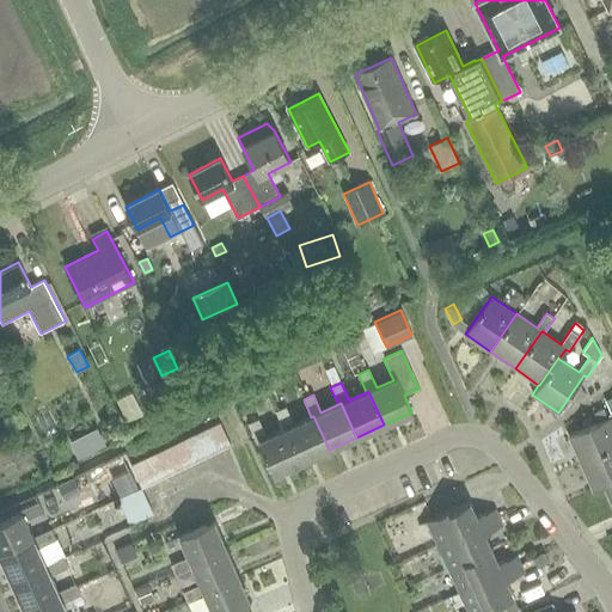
[(286,408),(275,412),(283,429),(286,428),(301,463),(329,450),(313,416),(311,417),(293,424),(286,408)]
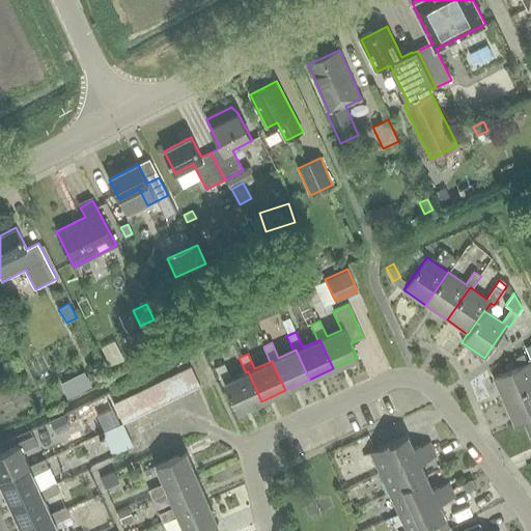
[(528,362),(493,378),(504,402),(530,389),(530,358),(528,360),(528,362)]
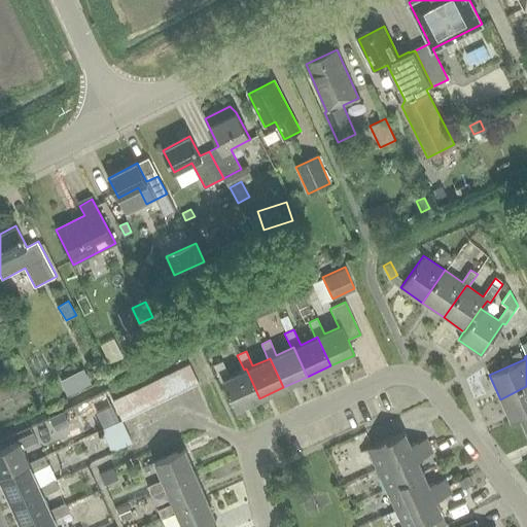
[(222,361),(214,365),(221,381),(222,381),(236,409),(259,398),(246,369),(244,370),(230,376),(222,361)]
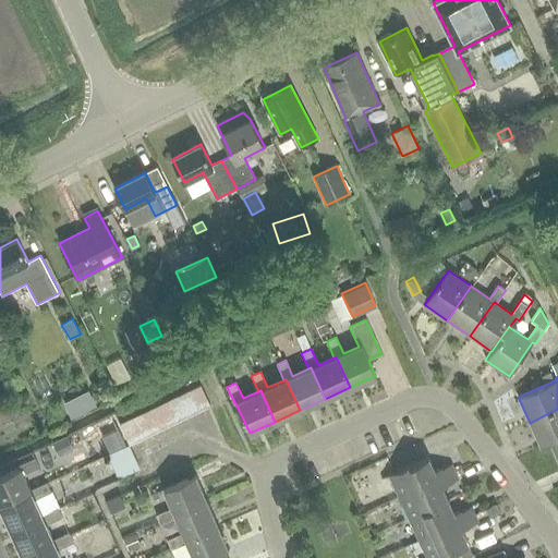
[(189,391),(198,411),(210,405),(201,386),(189,391)]
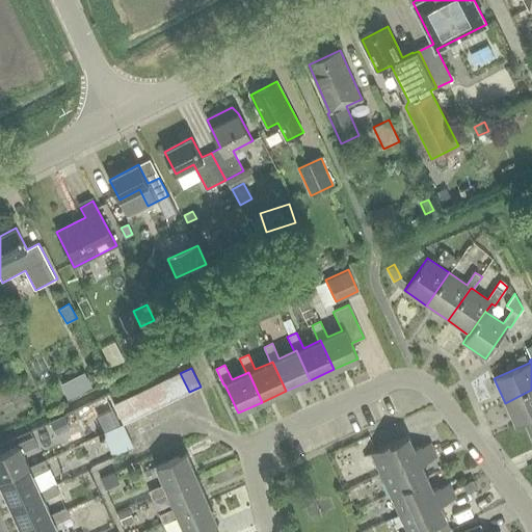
[(84,372),(76,377),(79,383),(83,391),(91,387),(87,378),(84,372)]
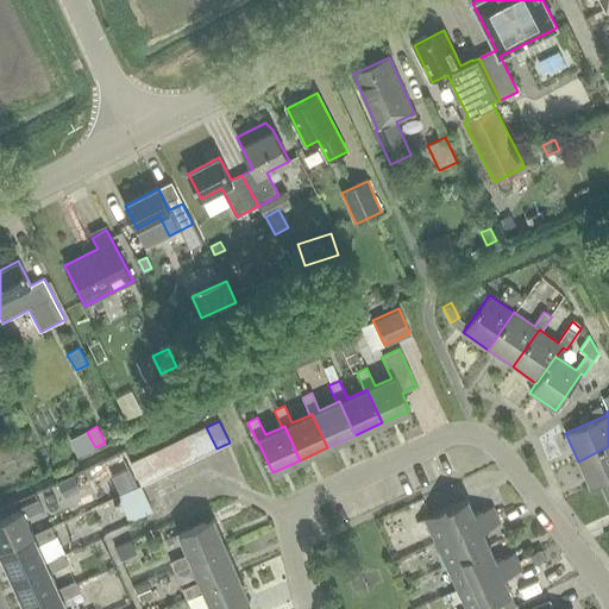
[(203,454),(217,449),(206,427),(194,433),(203,454)]
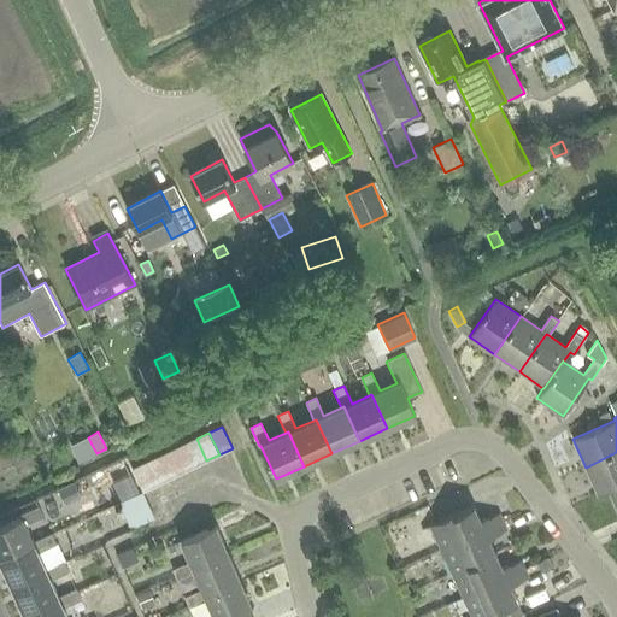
[(194,466),(206,460),(197,439),(183,445),(194,466)]
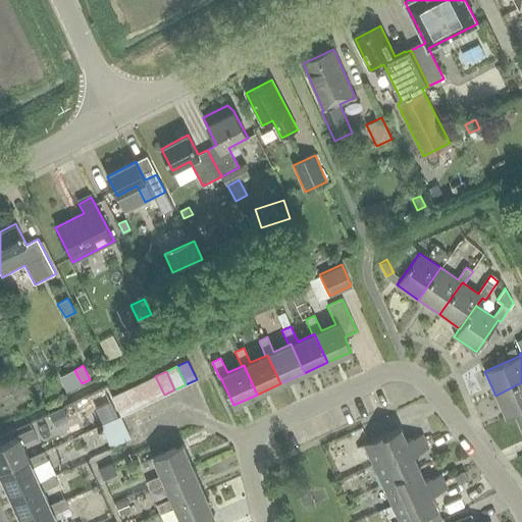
[(153,401),(164,395),(155,376),(144,382),(153,401)]
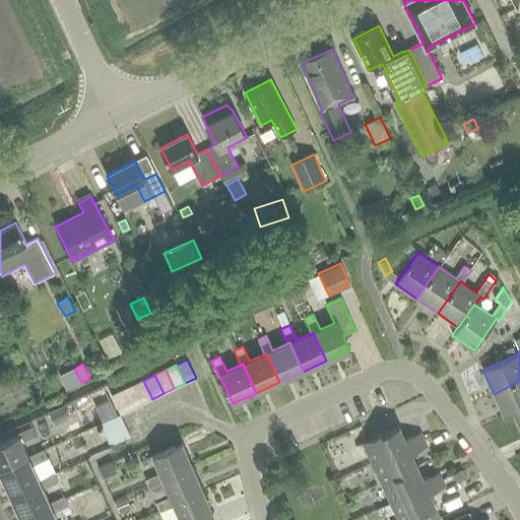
[(141,404),(152,399),(143,381),(133,386),(141,404)]
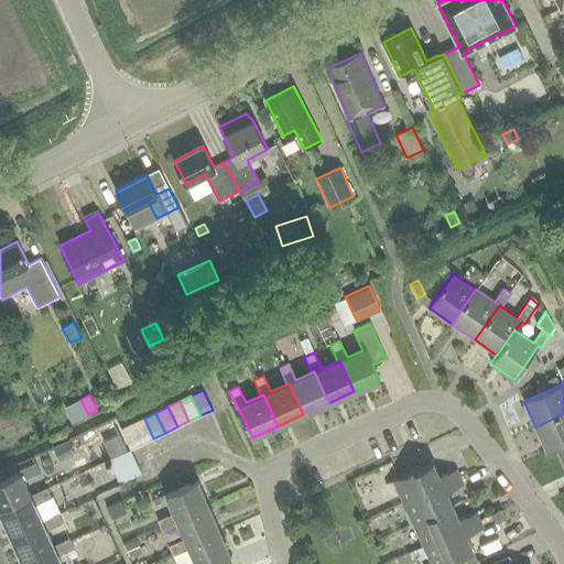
[(563,413),(535,427),(548,453),(557,448),(563,445),(563,413)]
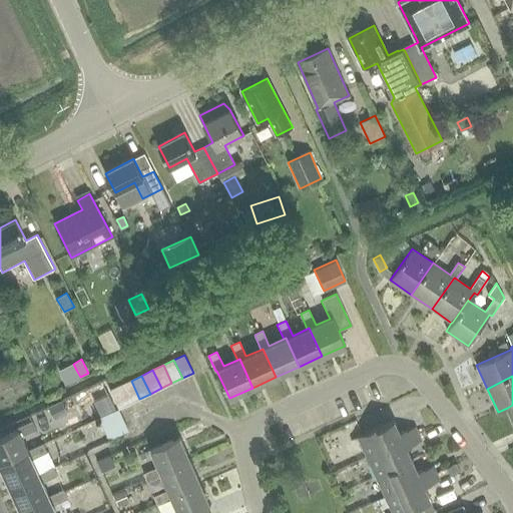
[(129,404),(139,399),(131,381),(120,386),(129,404)]
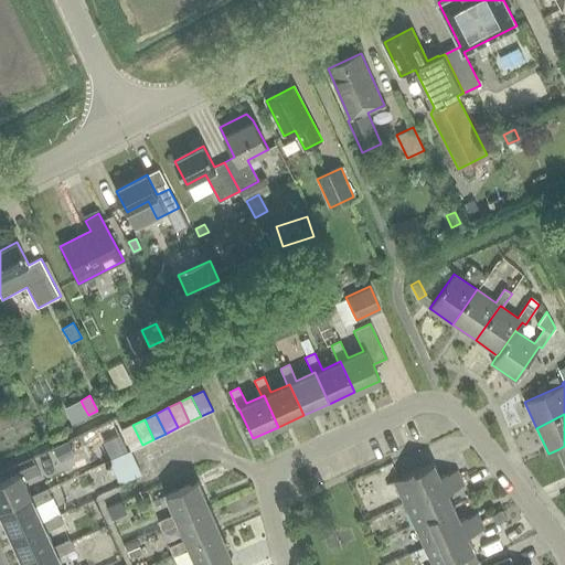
[(130,450),(142,445),(132,425),(120,430),(130,450)]
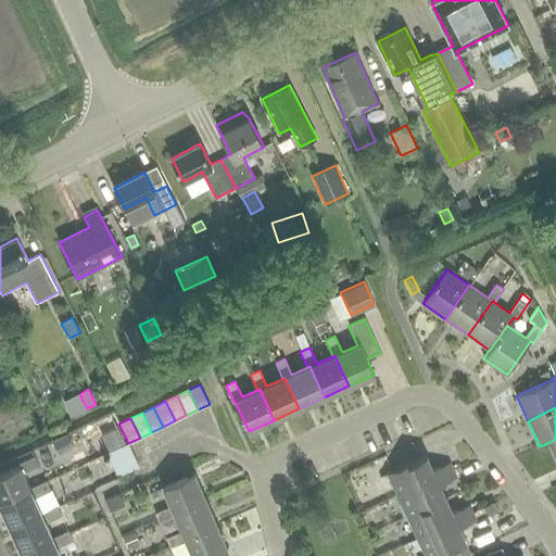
[(77,468),(101,459),(91,434),(67,443),(77,468)]
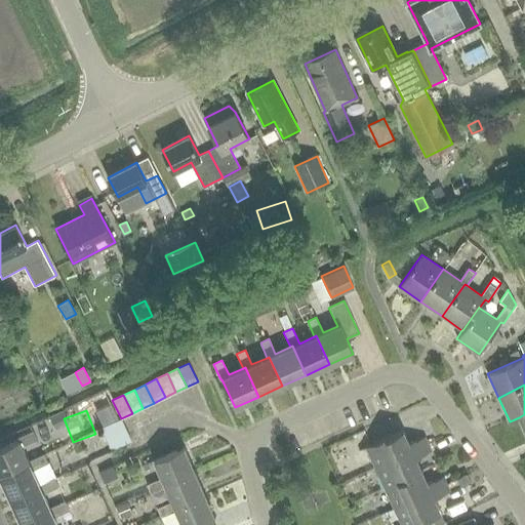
[(106,439),(125,430),(120,418),(101,428),(106,439)]
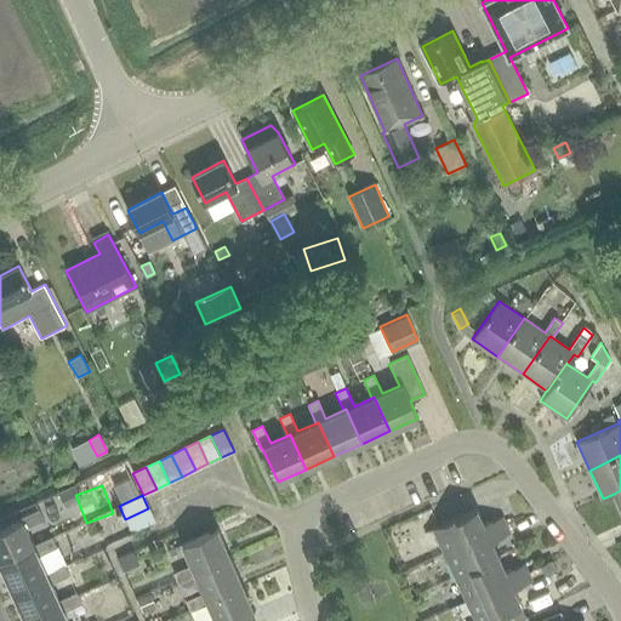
[(21,519),(0,528),(0,563),(0,565),(35,550),(34,547),(26,529),(44,522),(39,508),(20,518),(21,519)]
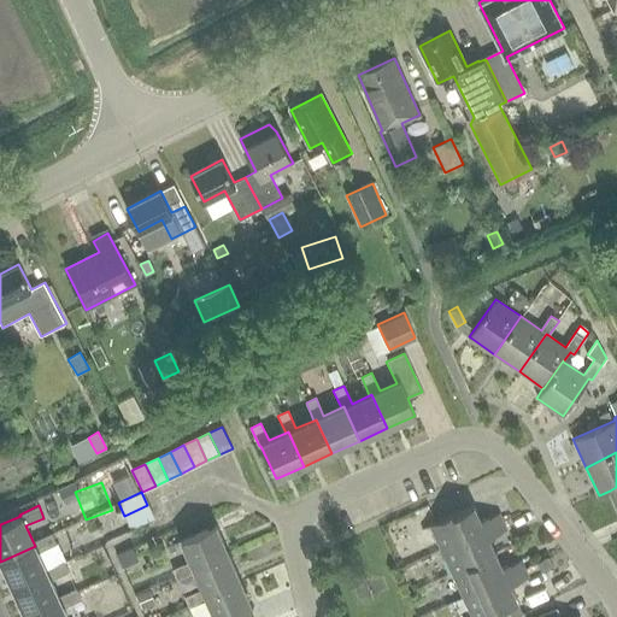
[(147,505),(124,516),(130,530),(153,519),(147,505)]
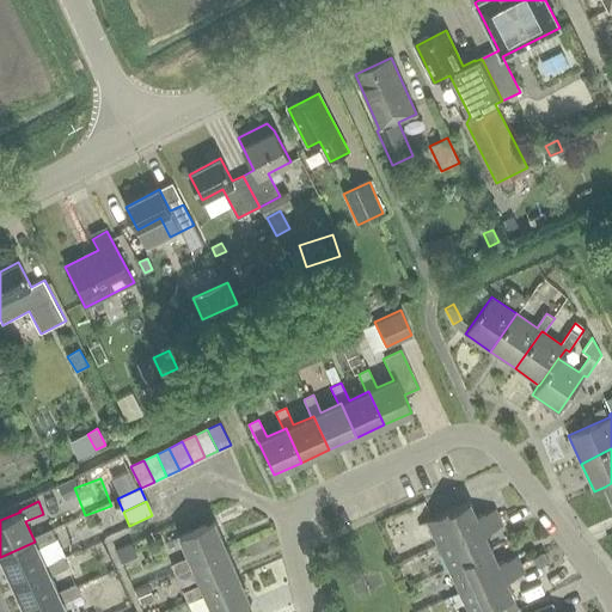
[(470,502),(428,521),(439,545),(499,518),(495,509),(477,518),(470,502)]
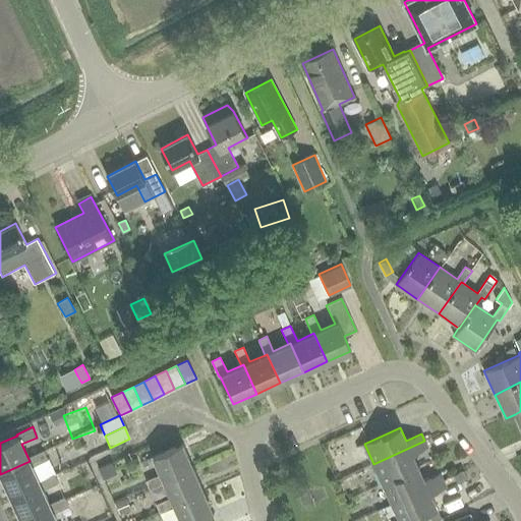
[(424,441),(373,464),(383,484),(418,467),(412,454),(427,448),(424,441)]
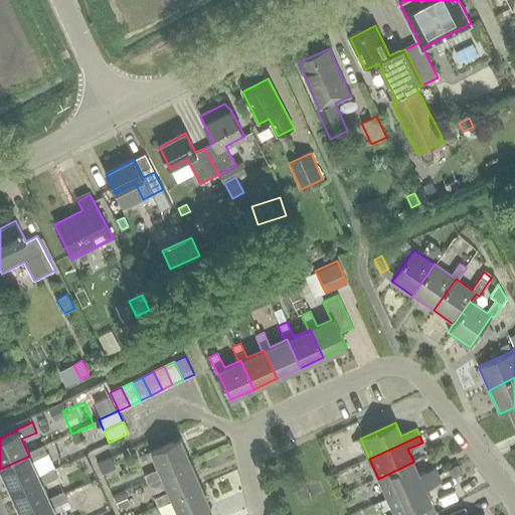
[(159,469),(144,476),(148,485),(163,478),(162,476),(190,463),(179,439),(151,452),(159,469)]
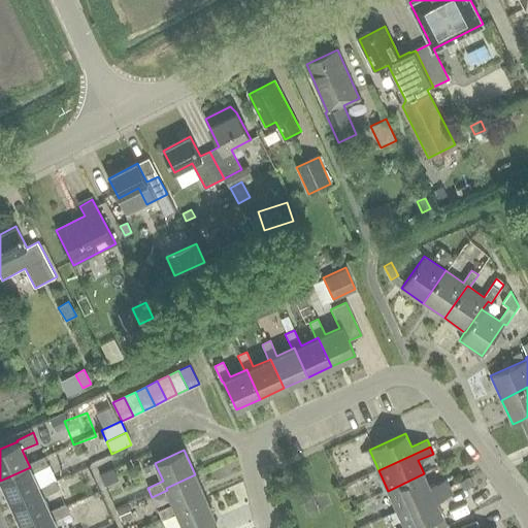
[(30,467),(0,481),(11,504),(40,491),(39,489),(33,473),(48,467),(44,458),(29,465),(30,467)]
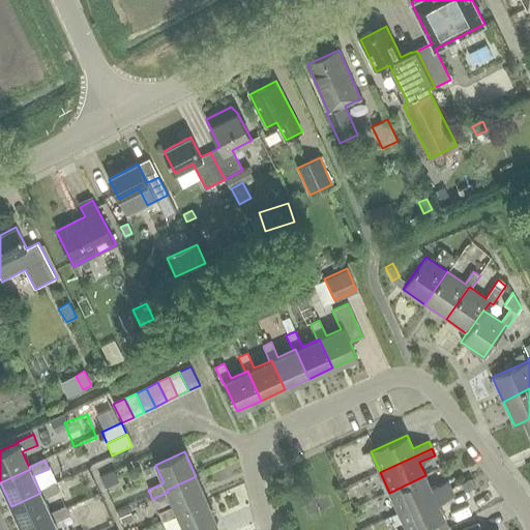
[(425,475),(389,493),(399,513),(450,489),(447,482),(432,489),(425,475)]
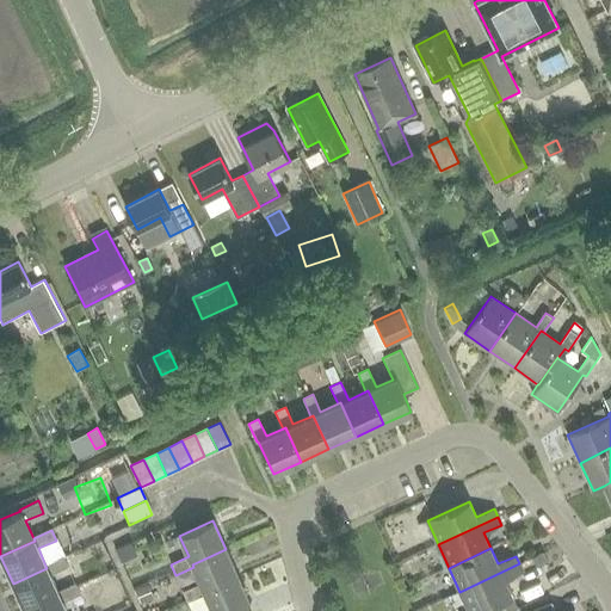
[(201,584),(183,592),(186,602),(205,594),(204,591),(238,576),(226,549),(192,565),(193,567),(201,584)]
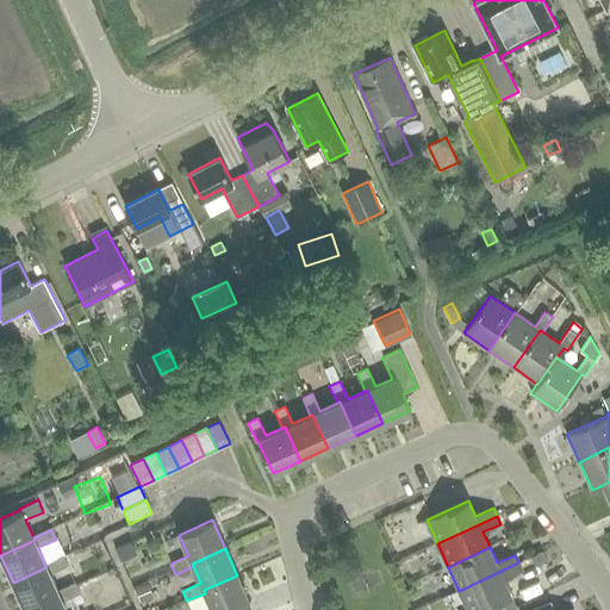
[(542,551),(530,556),(534,565),(546,559),(542,551)]
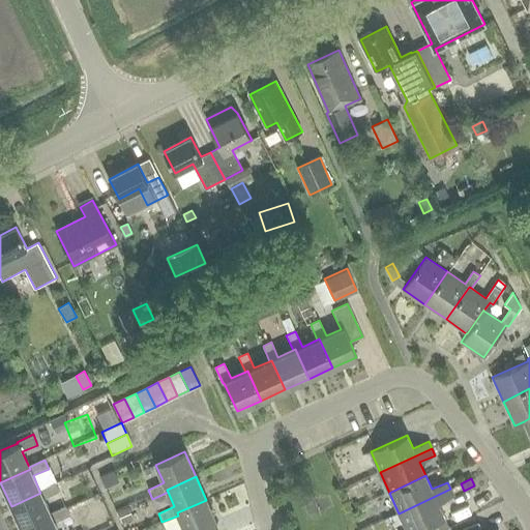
[(40,493),(11,506),(22,529),(51,517),(51,514),(43,499),(59,493),(55,483),(39,491),(40,493)]
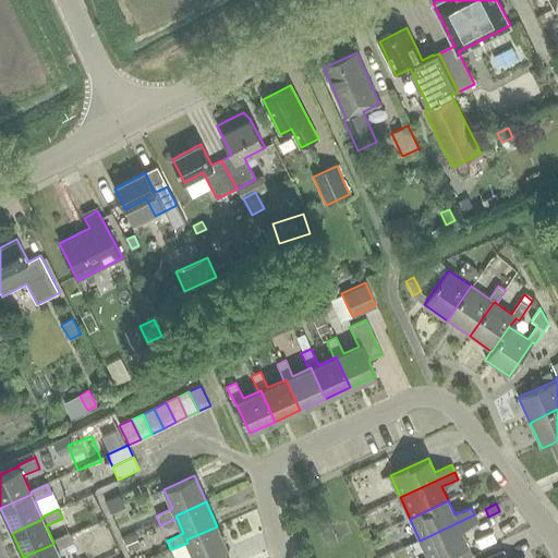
[(439,557),(465,557),(473,555),(462,530),(478,522),(474,514),(420,541),(427,557),(436,557),(439,557)]
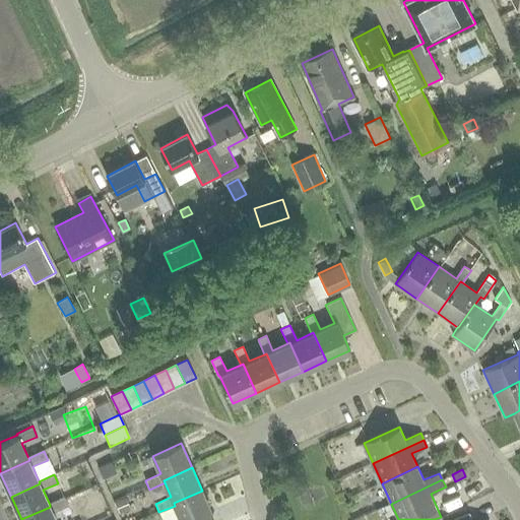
[(181,519),(199,519),(212,514),(202,491),(174,503),(175,506),(181,519)]
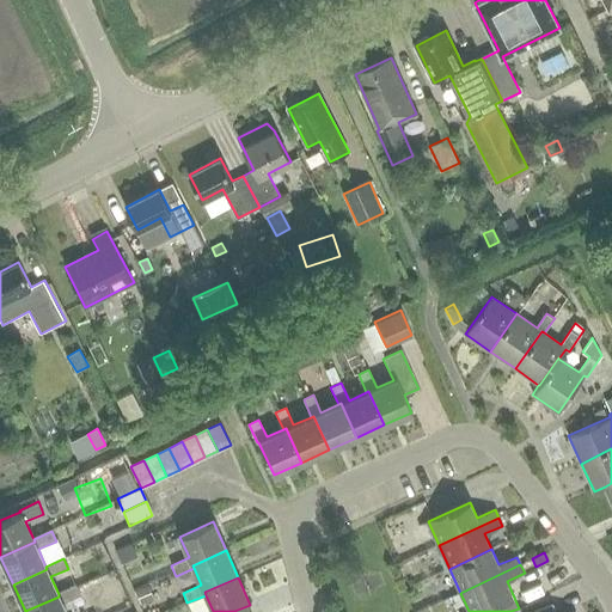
[(59,597),(25,611),(66,611),(62,604),(80,597),(77,586),(59,594),(59,597)]
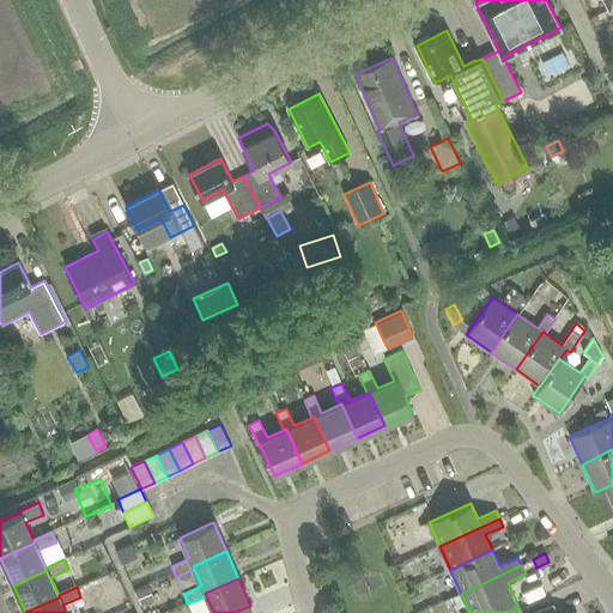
[(149,587),(135,592),(143,607),(156,601),(149,587)]
